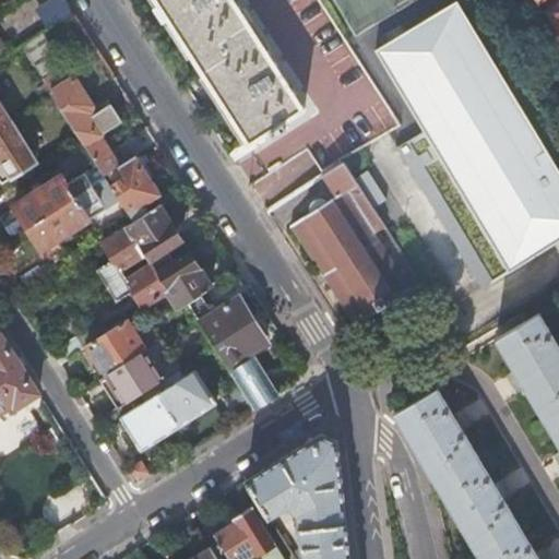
[(227,150),(233,158),(254,144),(251,139),(269,128),(273,133),(285,126),(281,120),(304,106),(235,0),(154,0),(244,139),(227,150)]
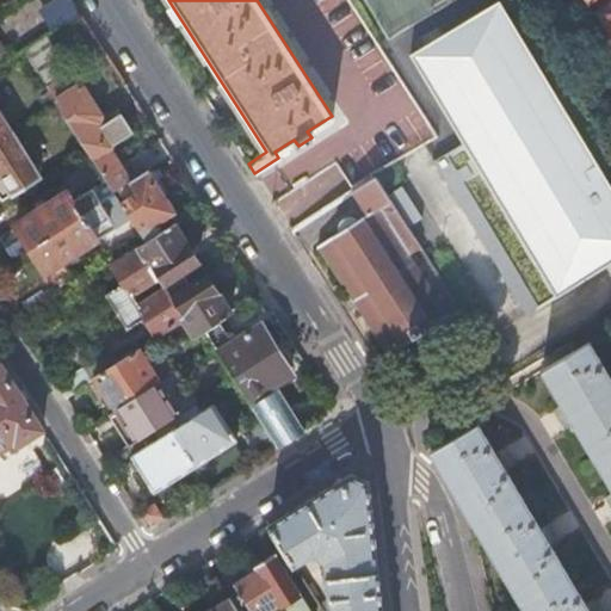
[(522,301),(529,313),(538,307),(539,308),(610,260),(610,181),(500,0),(495,0),(411,53),(463,140),(434,158),(466,210),(467,210),(497,259),(495,259),(520,301),(522,301)]
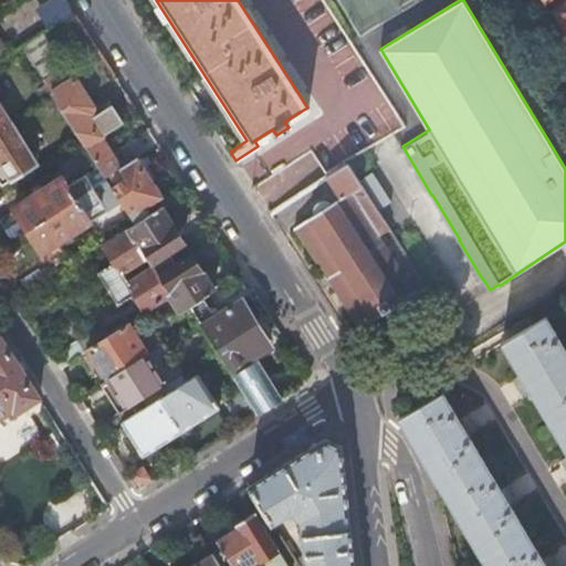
[(565,1),(554,10),(565,30),(565,1)]
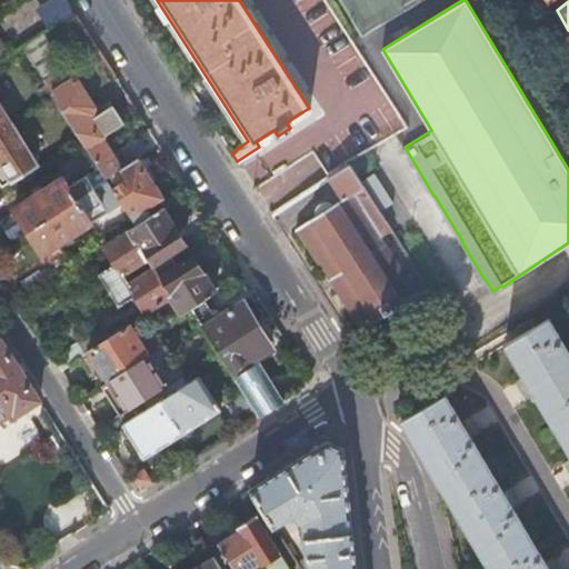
[(0,60),(23,46),(75,15),(68,3),(0,46),(0,60)]
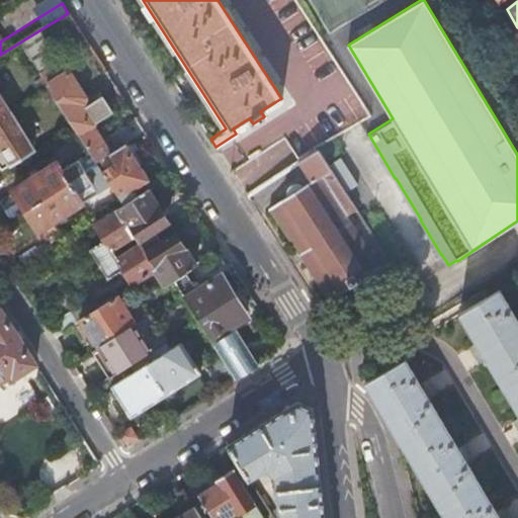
[(39,33),(24,46),(37,62),(53,51),(39,33)]
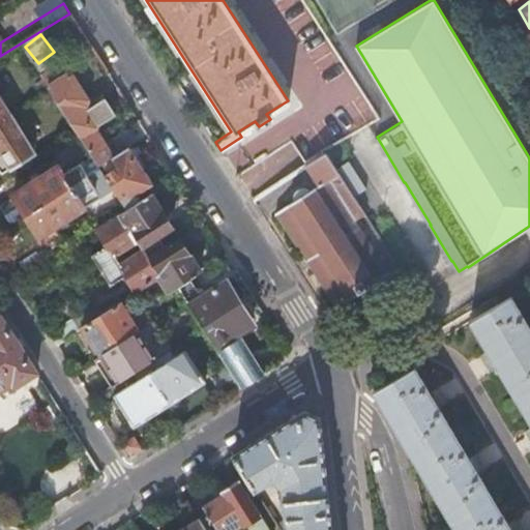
[(41,76),(96,168),(100,165),(110,158),(101,144),(91,129),(114,115),(104,99),(85,112),(82,107),(84,106),(85,98),(72,80),(65,78),(58,83),(50,69),(41,76)]
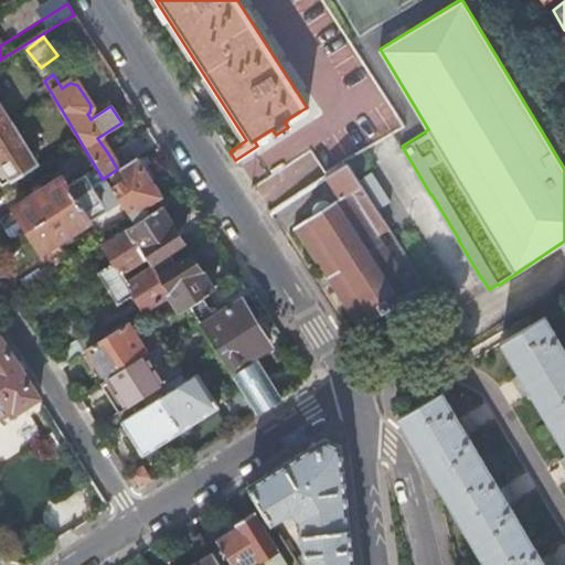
[(8,124),(0,128),(0,184),(35,164),(23,145),(21,146),(8,124)]
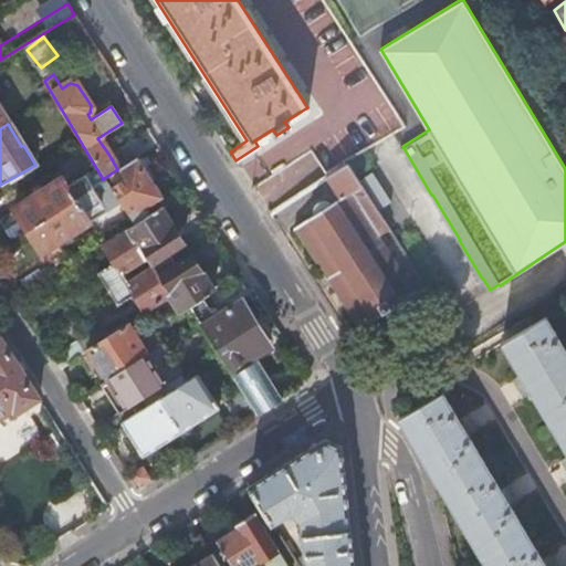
[(119,168),(138,156),(144,153),(135,138),(111,155),(119,168)]
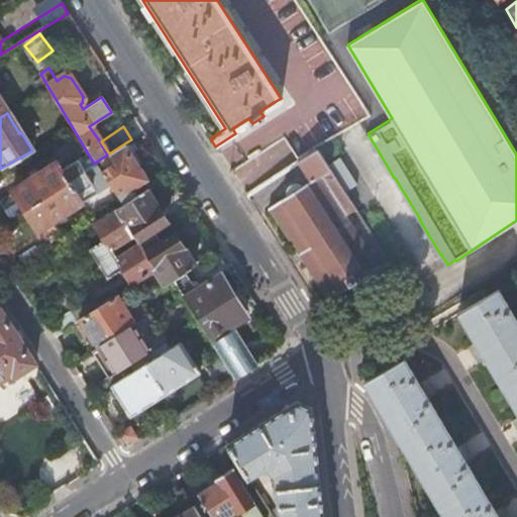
[(115,199),(118,204),(120,207),(138,196),(134,189),(148,180),(126,142),(109,153),(107,154),(98,161),(103,169),(99,172),(115,199)]
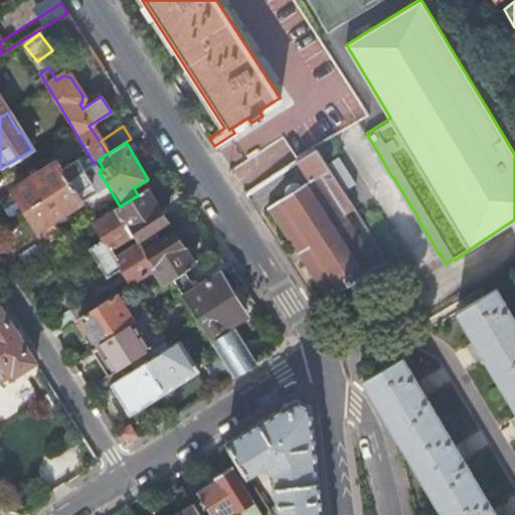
[(346,216),(355,209),(317,149),(297,162),(310,183),(302,188),(299,186),(297,185),(295,184),(292,184),(290,185),(288,186),(286,189),(285,191),(285,195),(285,198),(268,209),(326,299),(378,266),(346,216)]
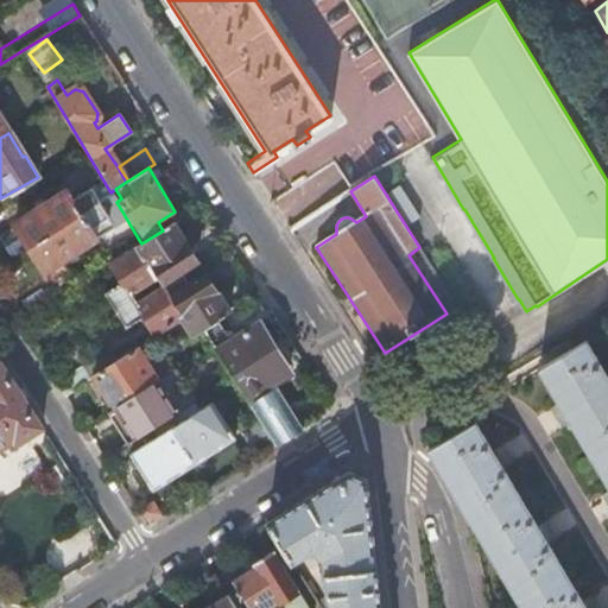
[(13,223),(27,247),(95,204),(87,190),(68,202),(63,192),(13,223)]
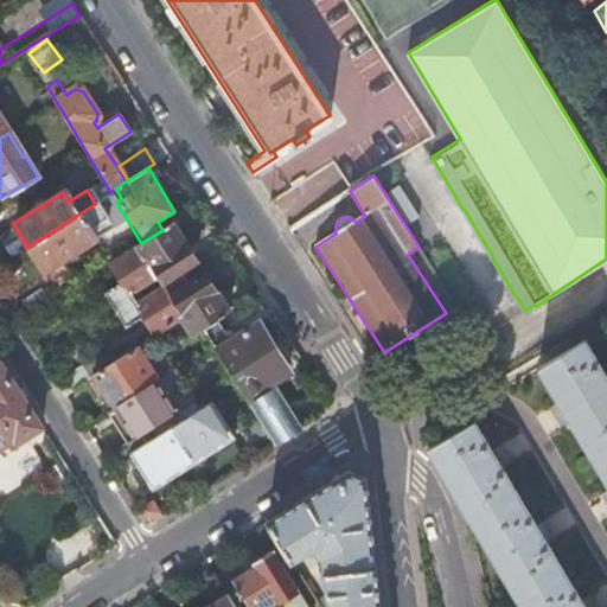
[(90,227),(106,253),(135,234),(116,202),(112,195),(95,204),(27,247),(43,270),(93,240),(87,229),(90,227)]
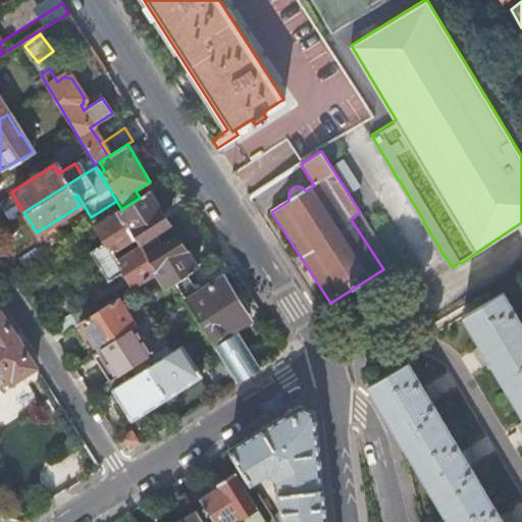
[(121,209),(140,239),(145,248),(160,238),(157,233),(170,224),(149,192),(140,198),(121,209)]
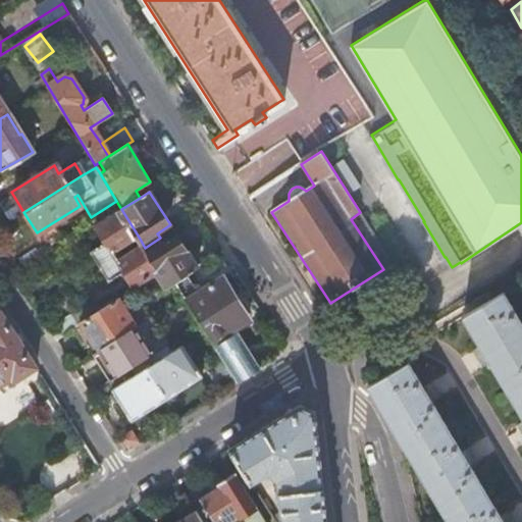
[(91,250),(100,264),(140,239),(121,209),(119,206),(114,209),(115,213),(96,225),(106,241),(91,250)]
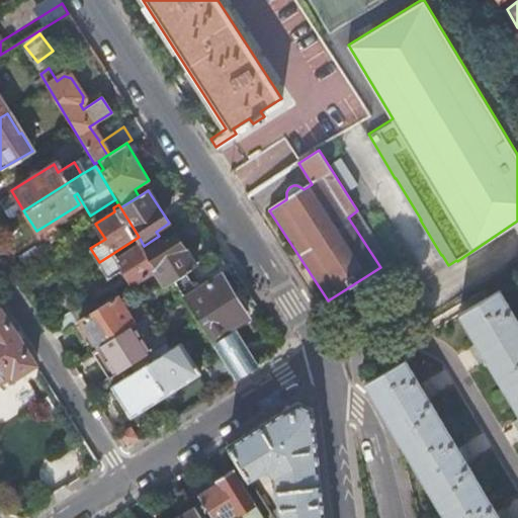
[(167,284),(175,279),(186,272),(196,266),(175,233),(162,241),(159,236),(144,246),(157,267),(167,284)]
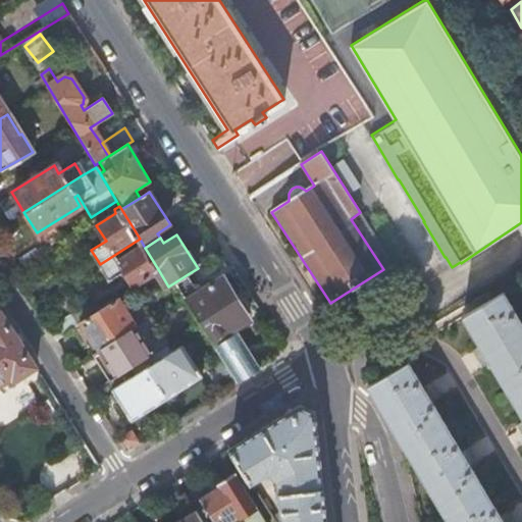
[(133,284),(158,269),(145,248),(140,239),(100,264),(108,279),(123,269),(133,284)]
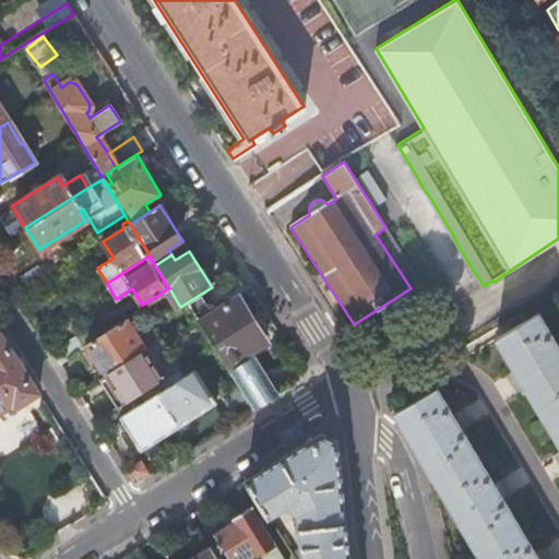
[(216,346),(256,409),(278,394),(253,356),(249,358),(246,353),(266,340),(238,297),(218,309),(214,302),(210,306),(201,294),(189,301),(216,346)]
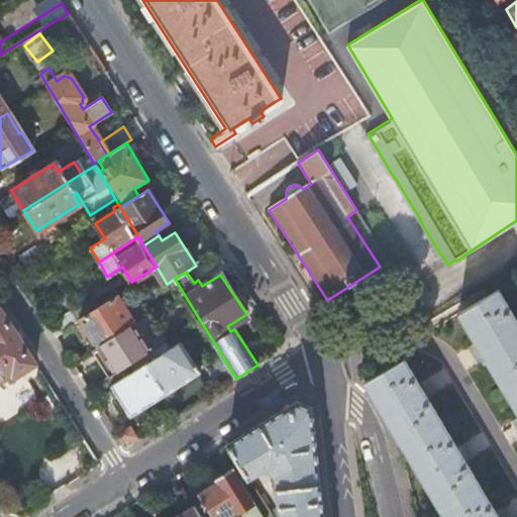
[(459,311),(477,340),(487,356),(516,408),(516,317),(499,287),(459,311)]
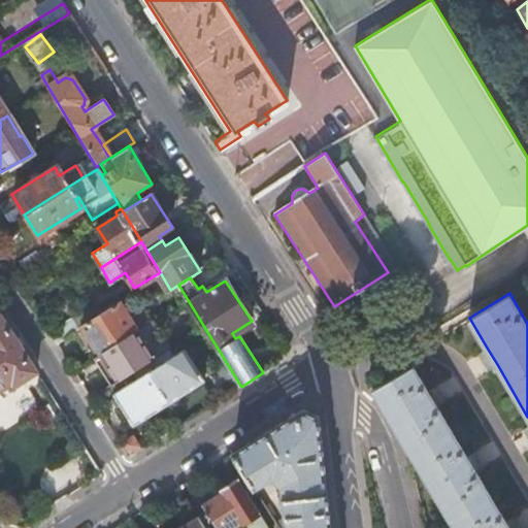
[(83,326),(98,354),(137,330),(120,302),(83,326)]
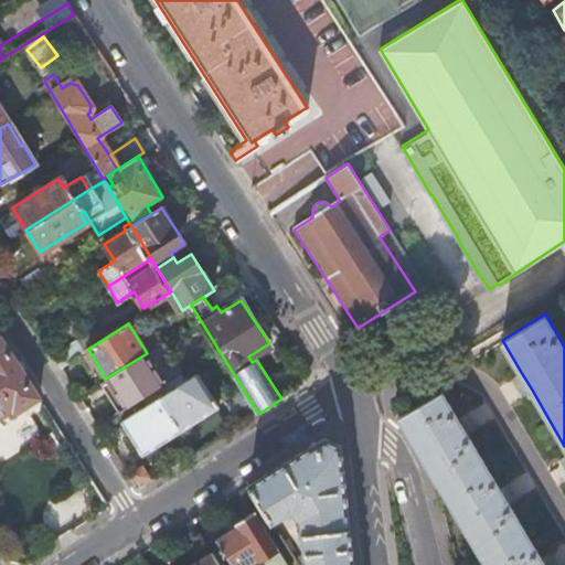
[(52,354),(62,370),(68,360),(82,352),(74,340),(52,354)]
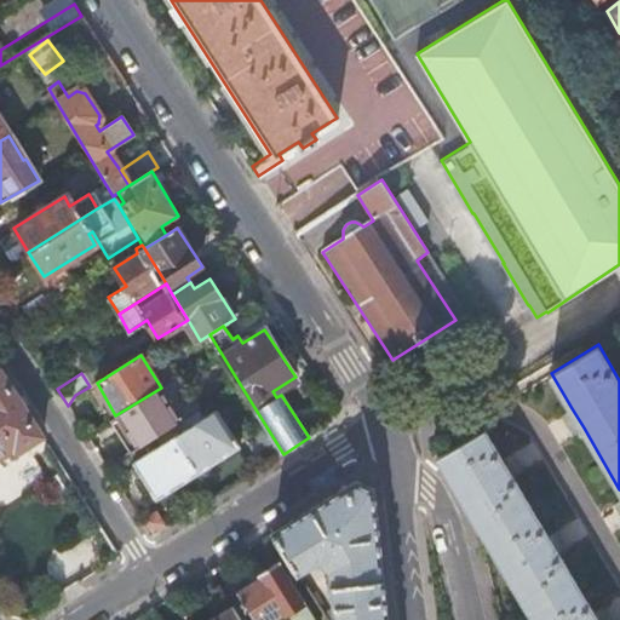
[(0,474),(27,459),(30,461),(51,447),(47,441),(9,379),(0,383),(0,474)]
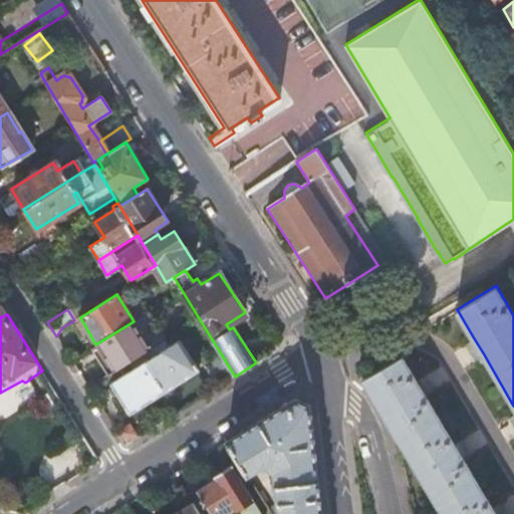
[(95,344),(112,371),(130,361),(142,353),(150,348),(134,321),(95,344)]
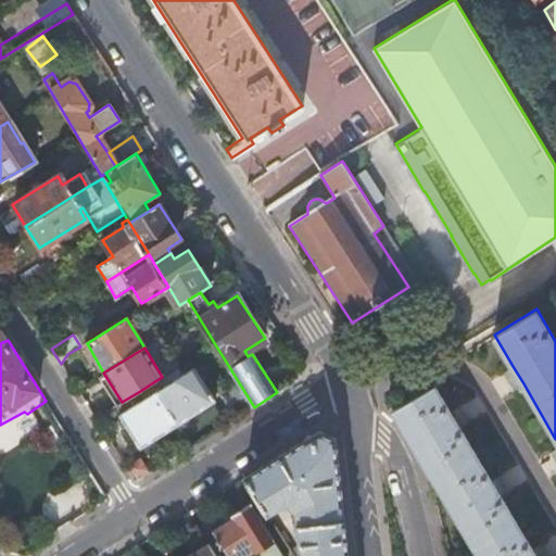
[(523,383),(513,366),(504,371),(514,389),(523,383)]
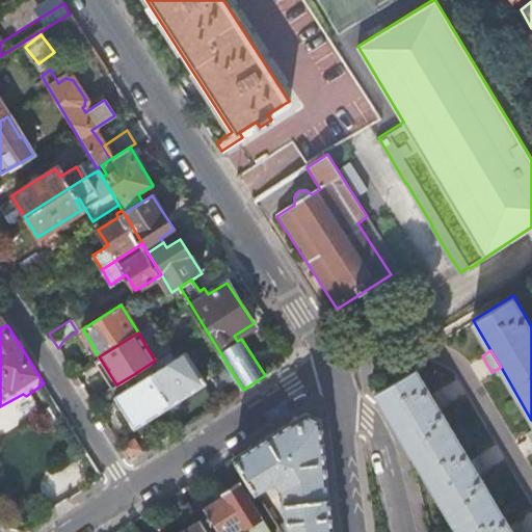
[(147,366),(170,405),(206,382),(186,351),(163,366),(158,358),(155,361),(147,366)]
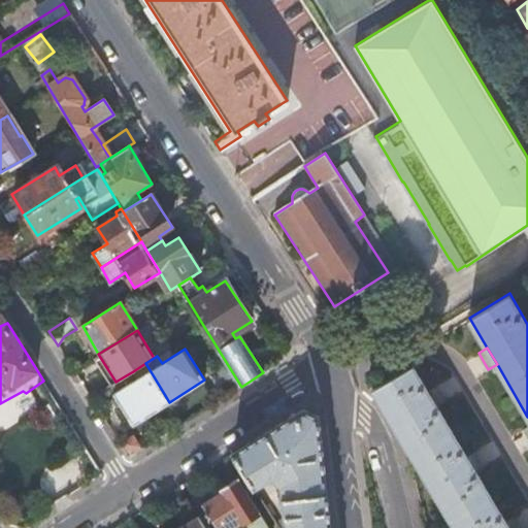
[(145,363),(133,371),(137,378),(112,393),(132,425),(169,402),(145,363)]
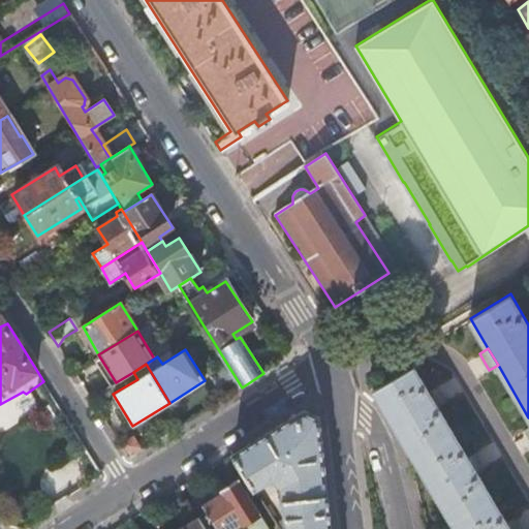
[(413,364),(372,389),(400,437),(453,528),(509,528),(507,524),(476,472),(468,457),(436,402),(433,396),(427,385),(413,364)]
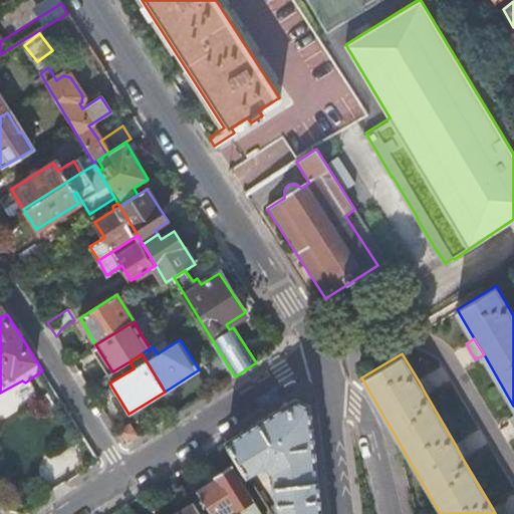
[(423,369),(415,374),(421,384),(424,391),(432,386),(423,369)]
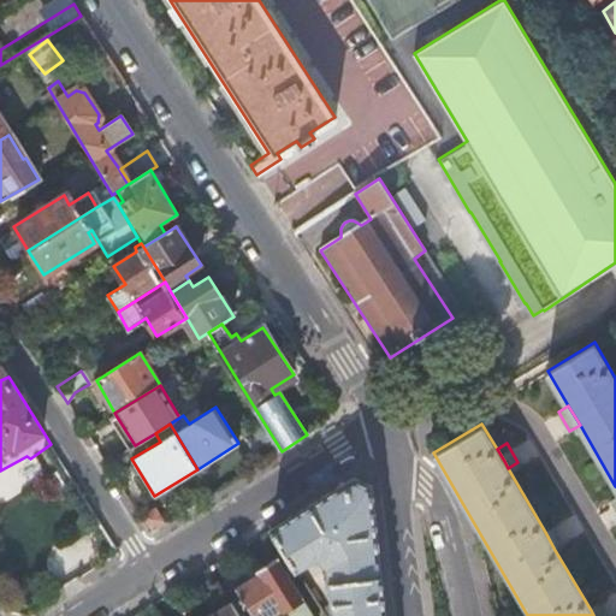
[(384,615),(371,486),(353,479),(296,515),(273,529),(296,569),(317,558),(330,568),(331,599),(336,610),(338,615),(384,615)]
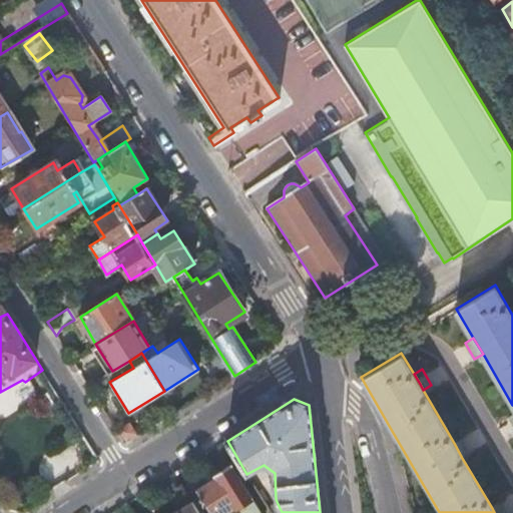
[(128,424),(115,432),(123,445),(136,437),(128,424)]
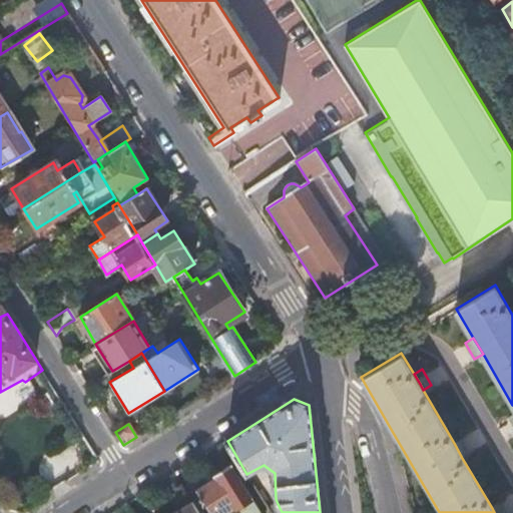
[(462,438),(454,443),(462,458),(470,453),(462,438)]
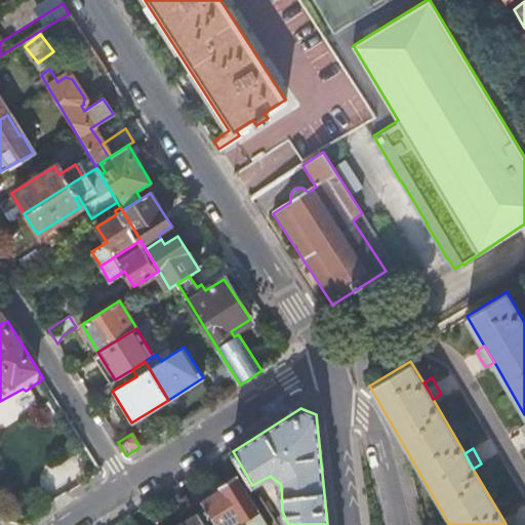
[(202,500),(216,524),(239,524),(238,521),(258,509),(238,474),(221,485),(223,487),(202,500)]
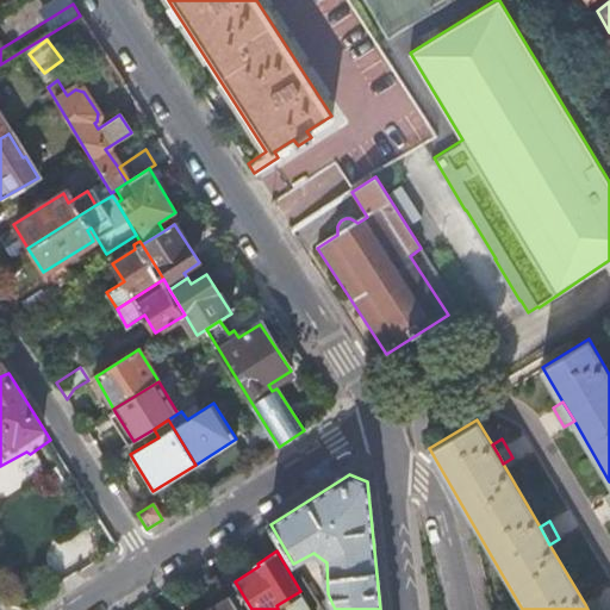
[(237,609),(229,596),(206,609),(237,609)]
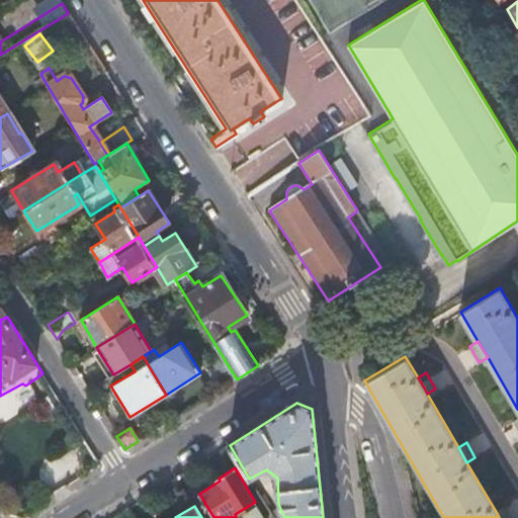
[(497,513),(499,517),(510,517),(505,509),(497,513)]
